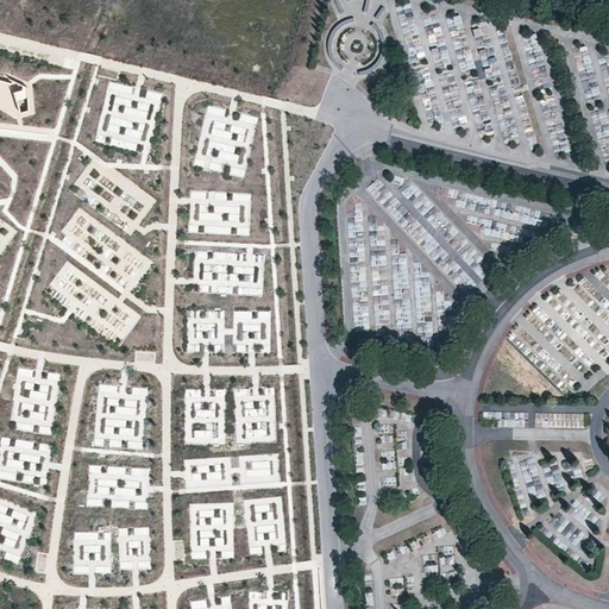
[(23,85),(23,88),(13,90),(18,113),(31,110),(29,87),(23,85)]
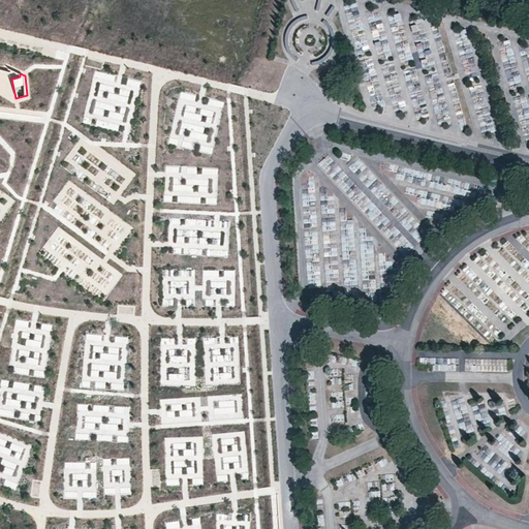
[(89,90),(83,124),(118,130),(119,122),(129,124),(137,82),(94,73),(91,90),(89,90)]
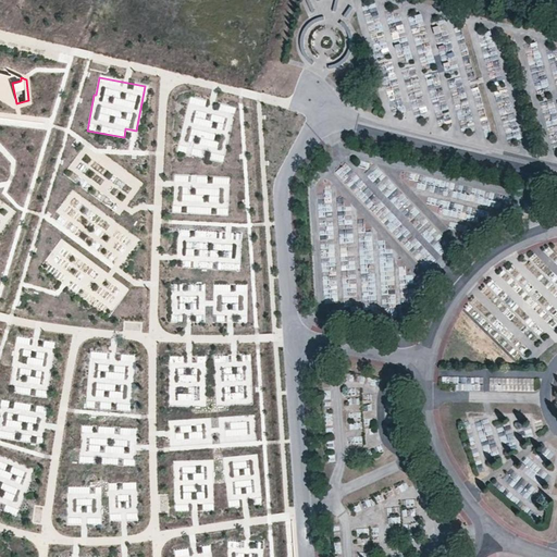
[(212,215),(218,192),(187,184),(182,208),(212,215)]
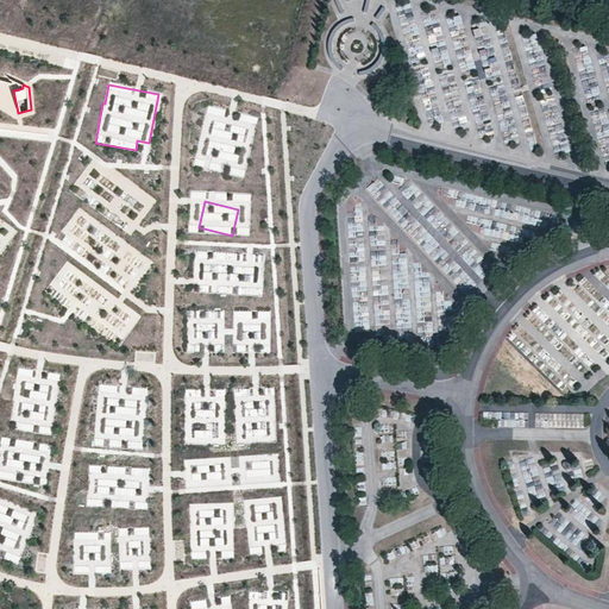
[(211,293),(262,295),(264,253),(253,253),(252,265),(245,265),(245,252),(207,250),(205,278),(212,278),(211,293)]
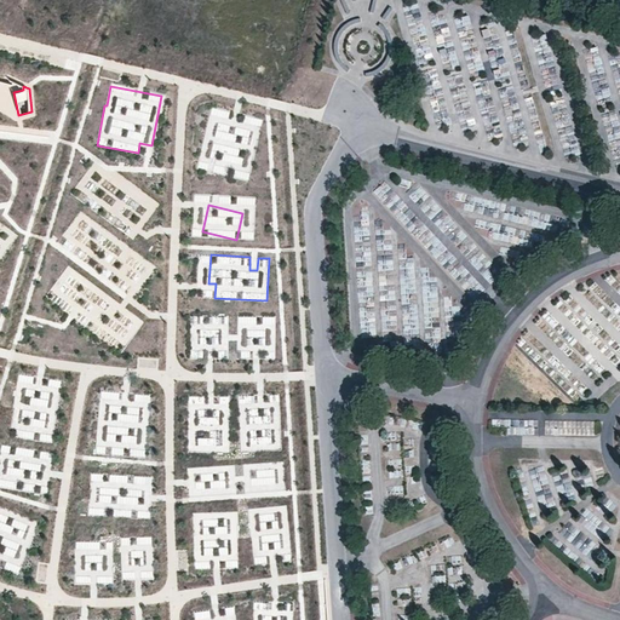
[(190,315),(190,357),(204,357),(204,350),(218,350),(218,359),(228,359),(228,315),(190,315)]
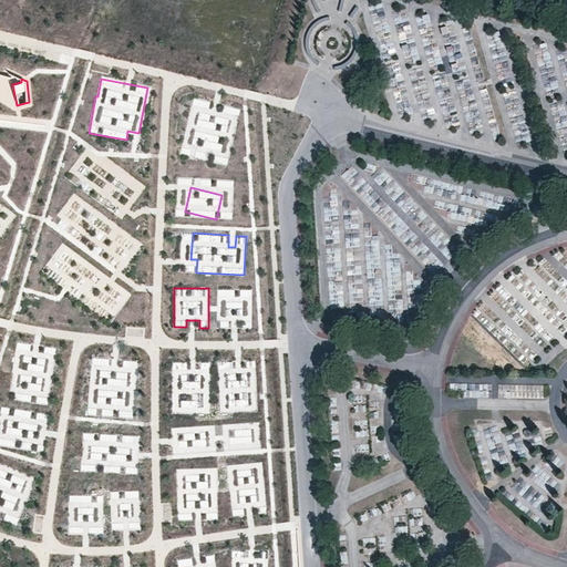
[(251,329),(253,288),(217,288),(217,306),(213,306),(212,328),(251,329)]
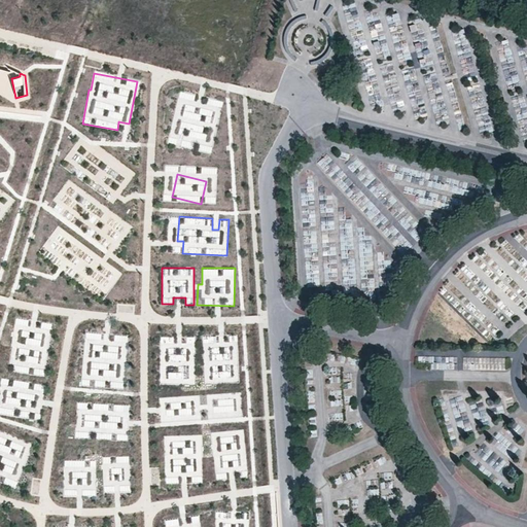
[(41,346),(42,334),(25,330),(23,344),(41,346)]
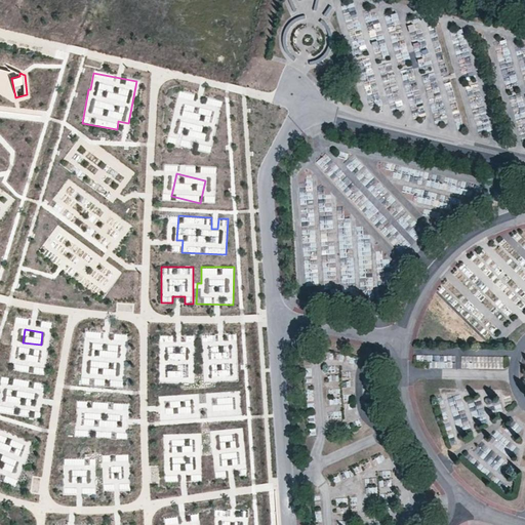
[(160,382),(191,382),(192,335),(187,334),(187,345),(173,345),(173,334),(160,334),(160,382)]
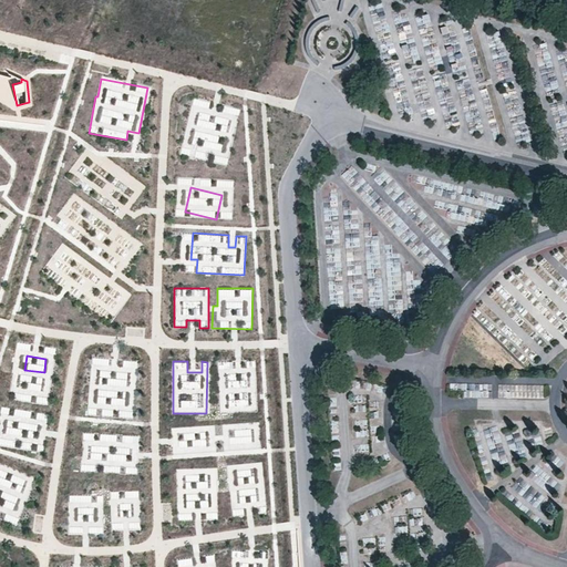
[(113,371),(100,370),(100,384),(127,385),(127,372),(113,371)]
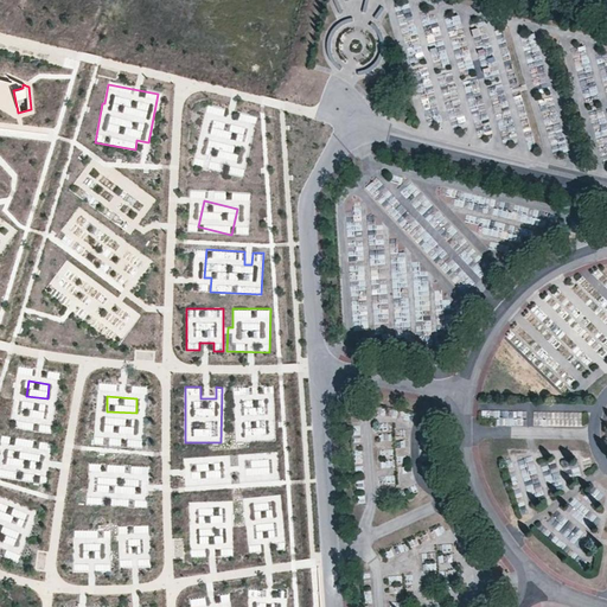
[(237,397),(238,440),(267,439),(266,416),(274,416),(273,396),(237,397)]
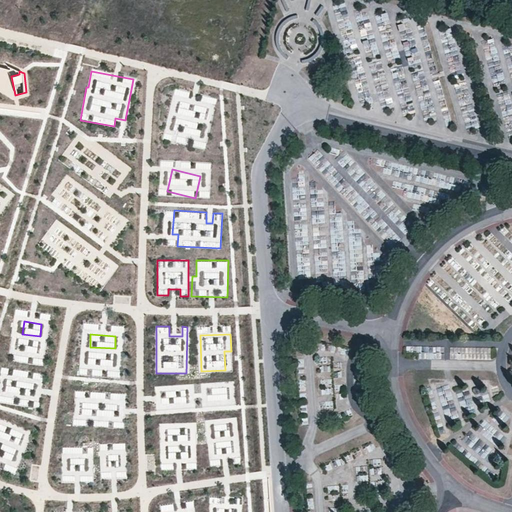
[(28,342),(28,339),(18,338),(17,350),(36,353),(37,344),(28,342)]
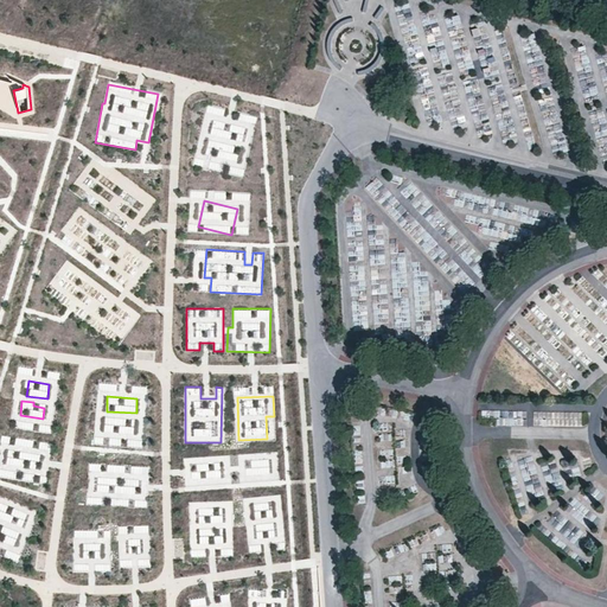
[(498,416),(498,425),(582,426),(582,411),(483,409),(483,416),(498,416)]
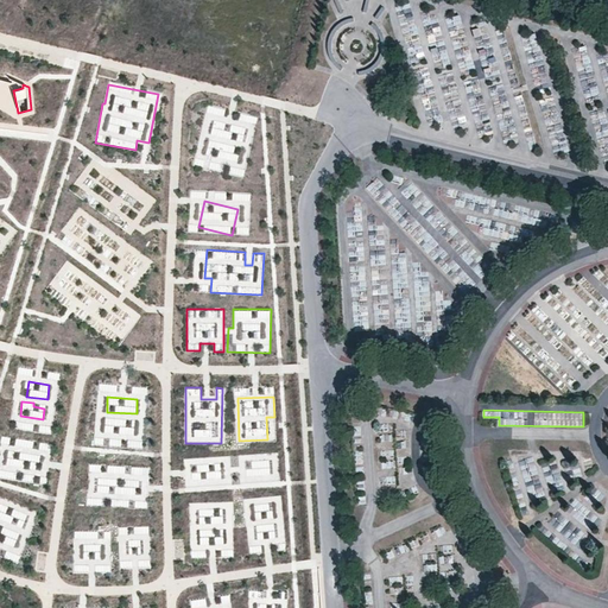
[(134,434),(134,419),(106,418),(105,432),(134,434)]
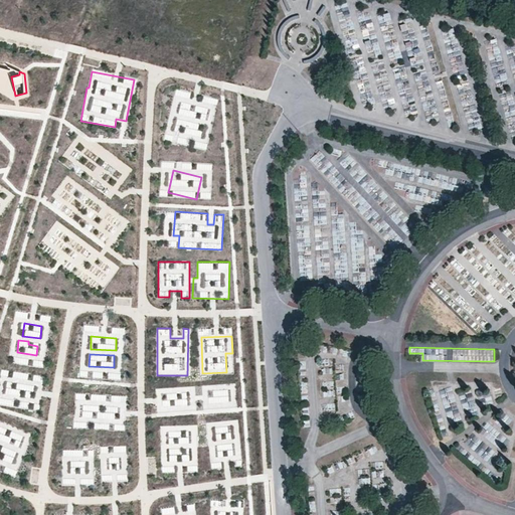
[(206,391),(206,410),(229,409),(229,390),(206,391)]
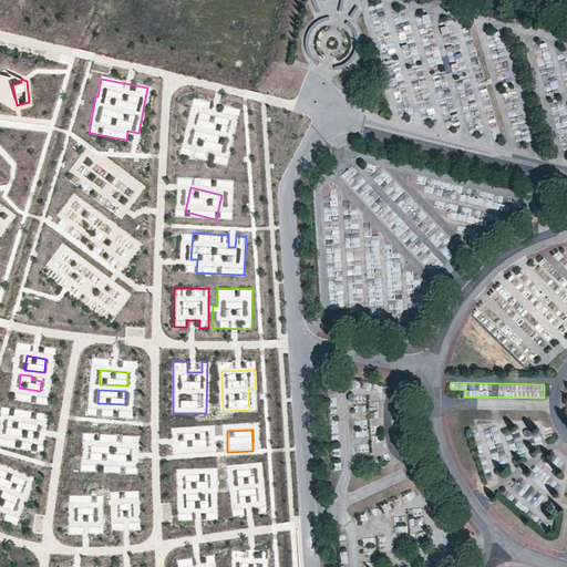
[(91,459),(129,461),(129,447),(113,446),(91,445),(91,459)]
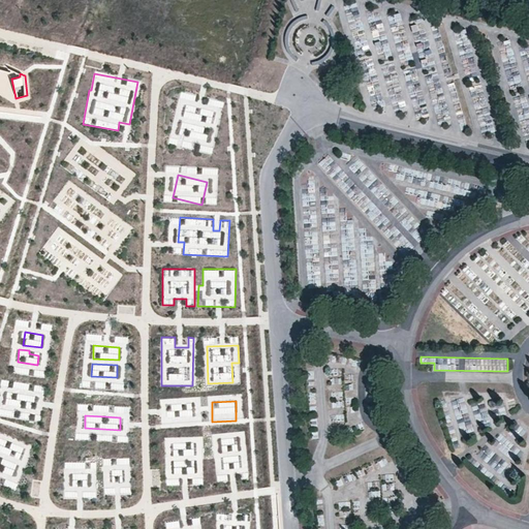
[(214,433),(217,481),(248,479),(246,431),(214,433)]
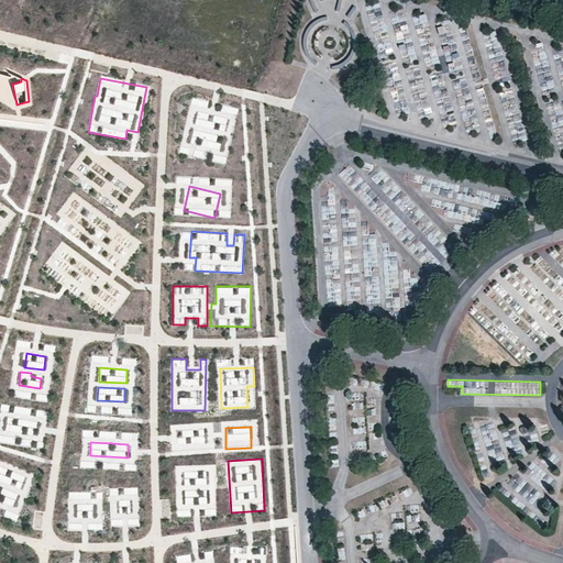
[(103,461),(103,468),(119,471),(120,463),(103,461)]
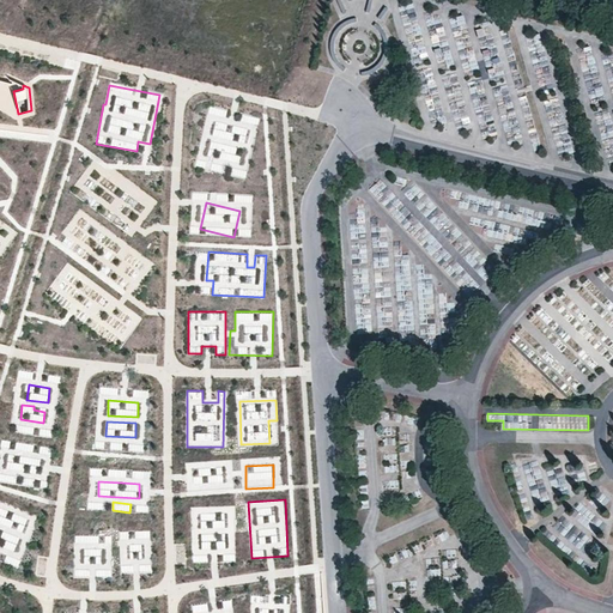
[(190,508),(194,564),(237,562),(235,505),(190,508)]
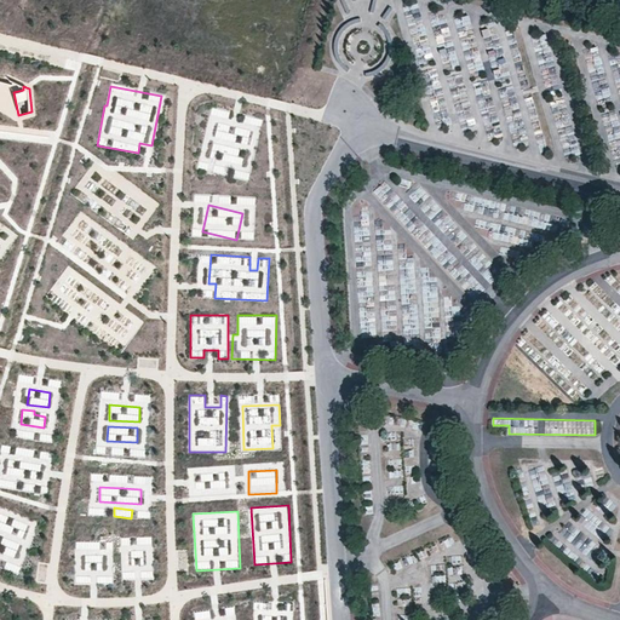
[(0,512),(0,529),(22,538),(28,523),(0,512)]
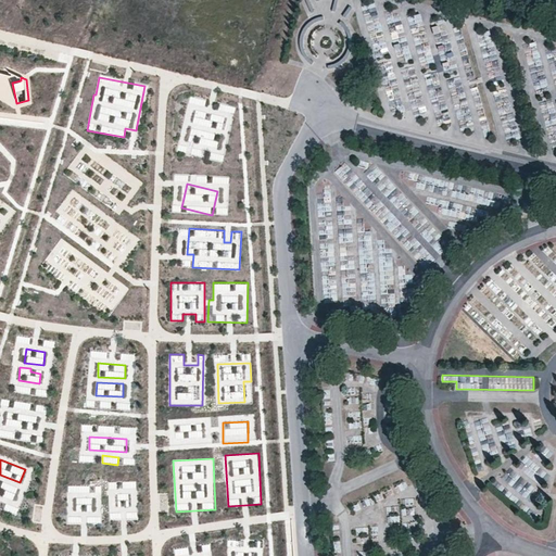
[(0,480),(0,494),(13,500),(17,487),(0,480)]
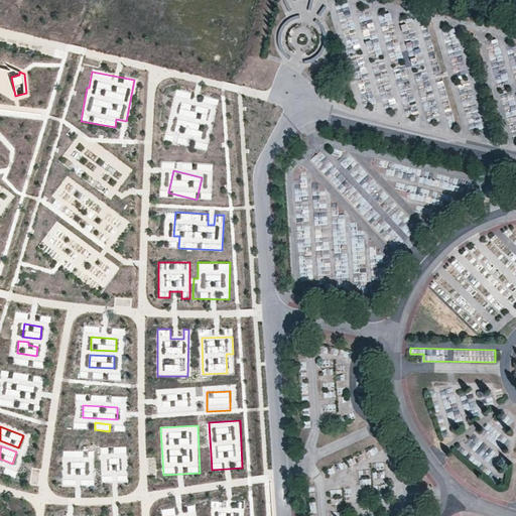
[(84,458),(84,450),(63,449),(62,458),(84,458)]
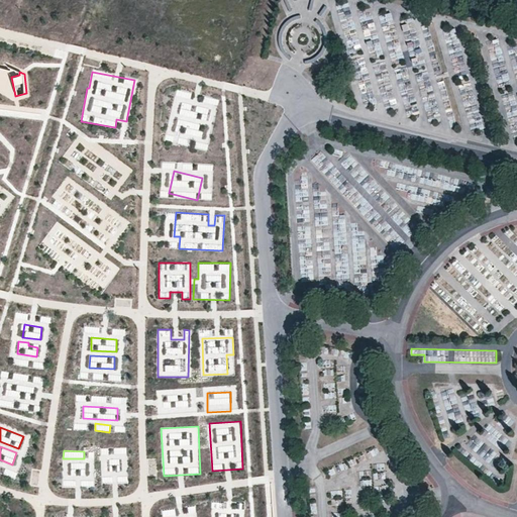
[(96,458),(96,450),(85,451),(85,459),(96,458)]
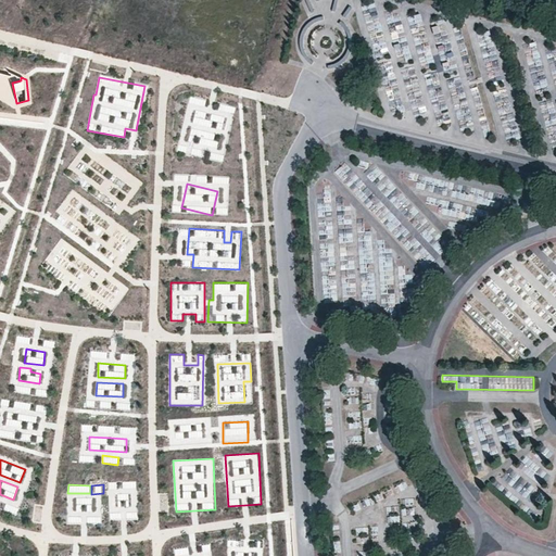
[(118,493),(118,507),(129,507),(129,493),(118,493)]
